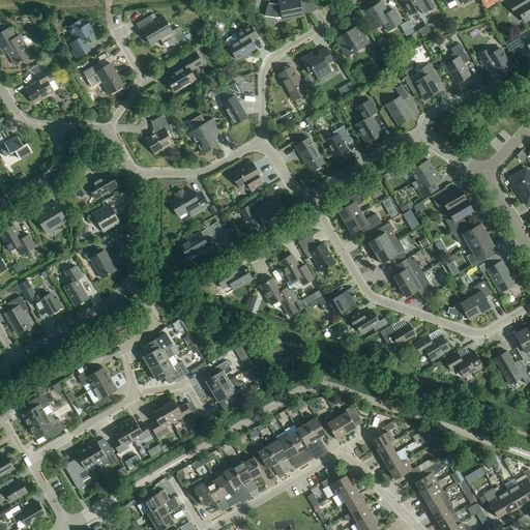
[(278,2),(278,3),(273,4),(269,4),(269,3),(268,3),(264,17),(265,17),(272,18),(281,18),(282,21),(302,17),(302,13),(307,12),(308,15),(319,8),(314,0),(308,0),(304,3),(303,2),(301,1),(299,1),(299,0),(285,0),(286,0),(278,2)]
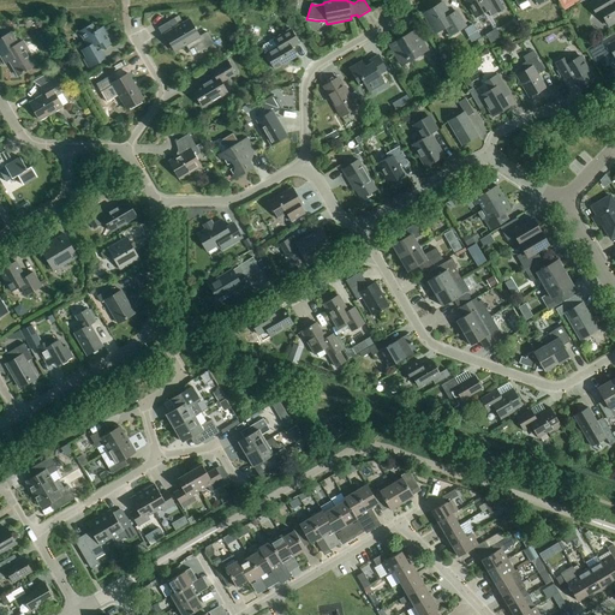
[(465,0),(476,18),(488,12),(490,18),(503,11),(497,0),(465,0)]
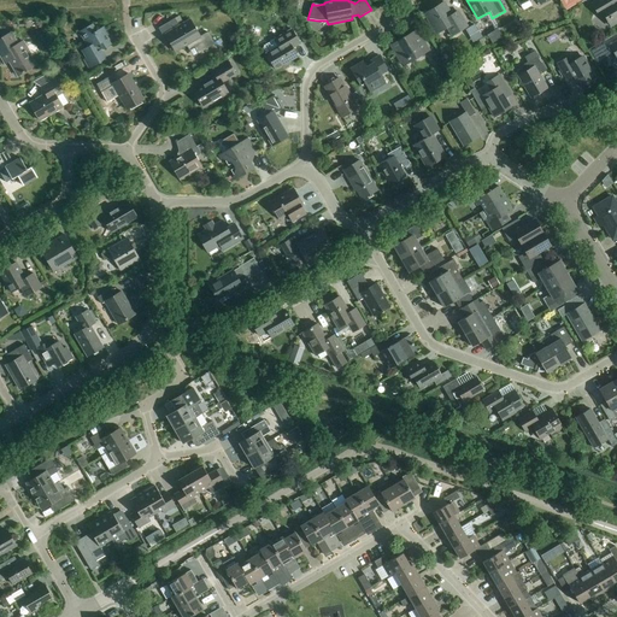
[(616,0),(597,0),(592,4),(599,17),(603,15),(610,27),(616,22),(616,0)]
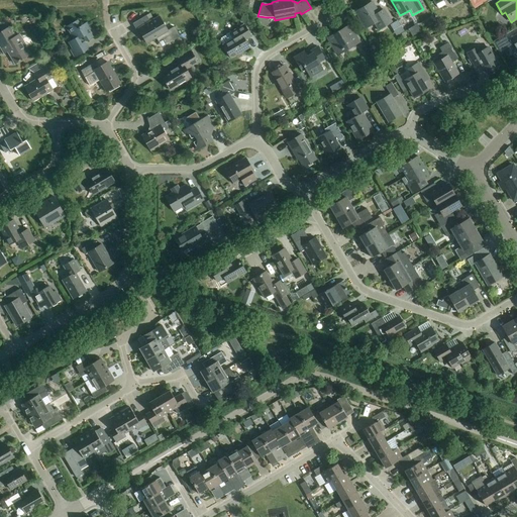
[(366,28),(374,23),(379,30),(391,22),(384,10),(378,14),(372,3),(355,12),(366,28)]
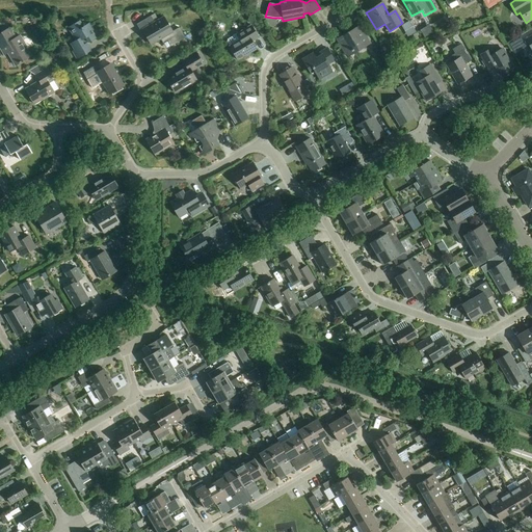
[(160,40),(166,50),(185,38),(179,28),(173,32),(163,17),(154,23),(151,17),(136,25),(140,31),(142,30),(151,46),(160,40)]
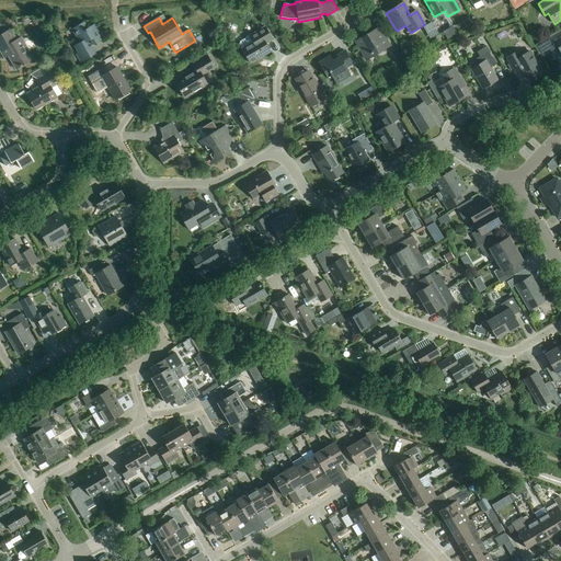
[(96,34),(99,32),(94,24),(87,29),(83,22),(71,30),(80,43),(75,46),(78,53),(76,55),(81,63),(96,54),(92,46),(101,41),(96,34)]
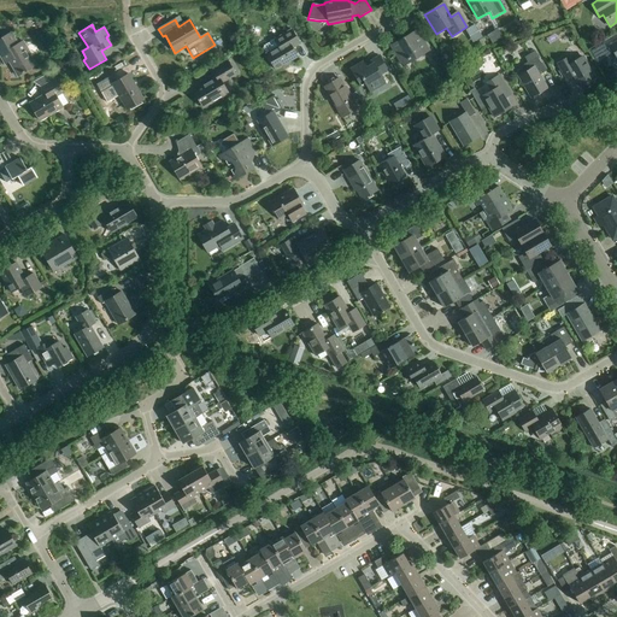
[(465,30),(472,43),(482,37),(475,25),(465,30)]
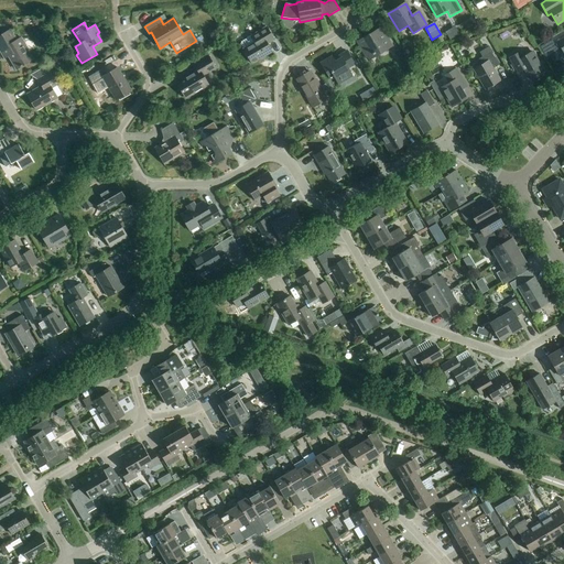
[(452,38),(459,31),(455,25),(447,32),(452,38)]
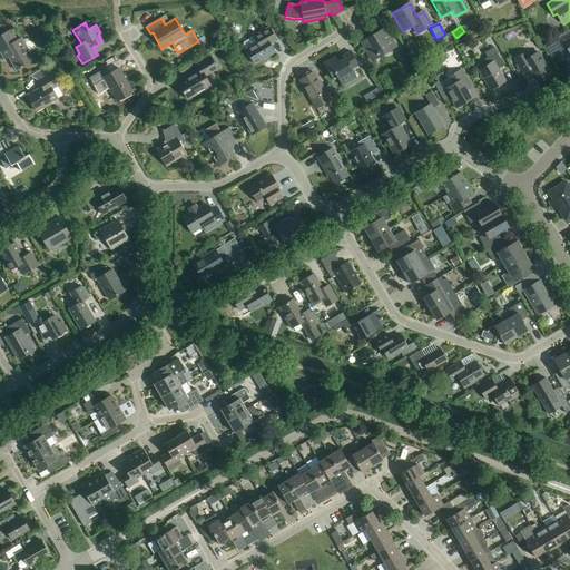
[(275,53),(269,45),(276,41),(268,28),(253,37),(254,37),(244,42),(243,46),(255,66),(275,53)]
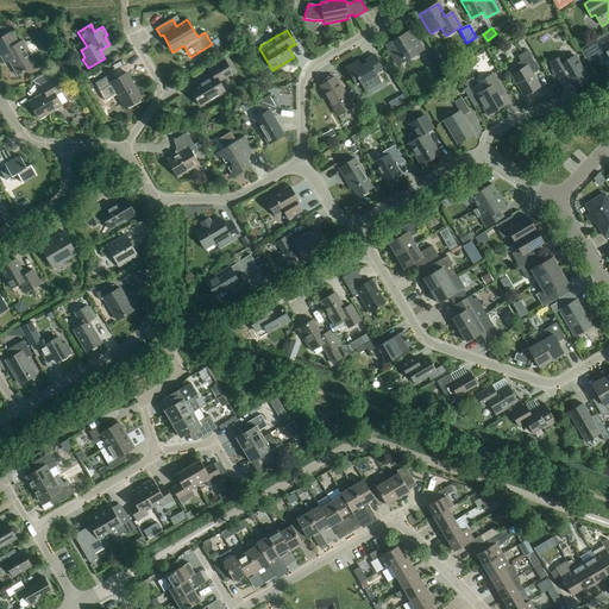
[(384,45),(395,63),(408,56),(409,58),(424,51),(413,32),(400,41),(399,38),(384,45)]
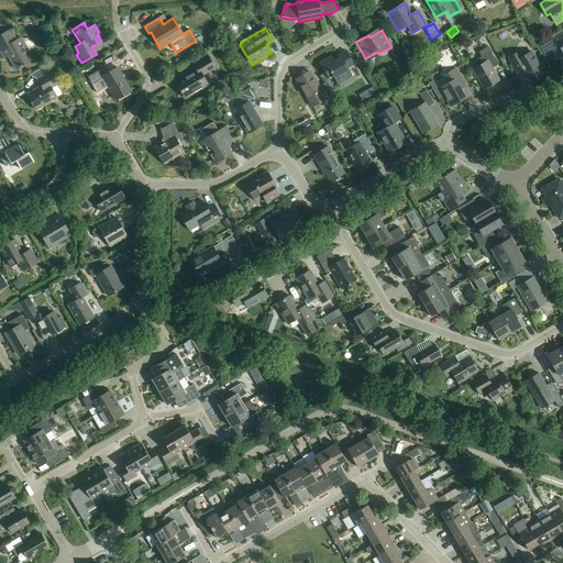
[(8,57),(17,70),(33,61),(25,47),(26,46),(21,39),(17,42),(10,31),(0,36),(0,52),(4,59),(8,57)]
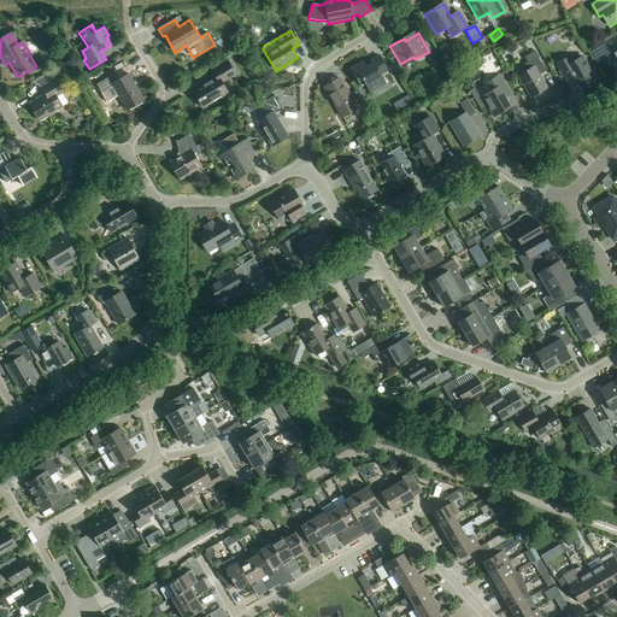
[(547,88),(539,75),(545,71),(534,52),(524,58),(527,63),(523,65),(527,71),(518,76),(521,81),(519,86),(524,87),(530,98),(547,88)]
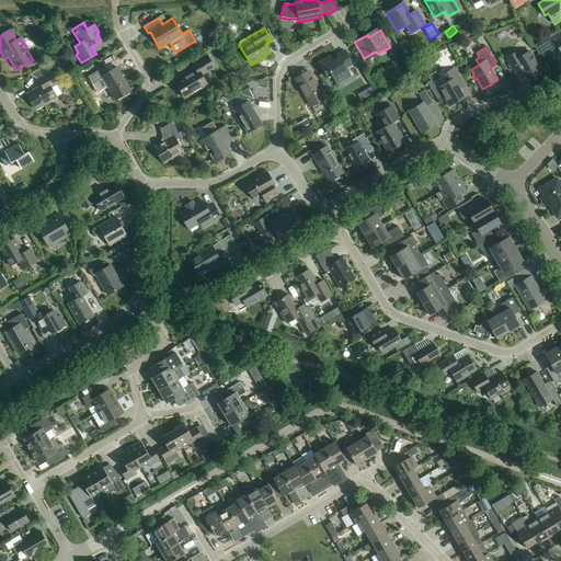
[(331,59),(329,57),(318,64),(328,80),(332,78),(336,84),(350,77),(345,69),(352,65),(344,52),(331,59)]
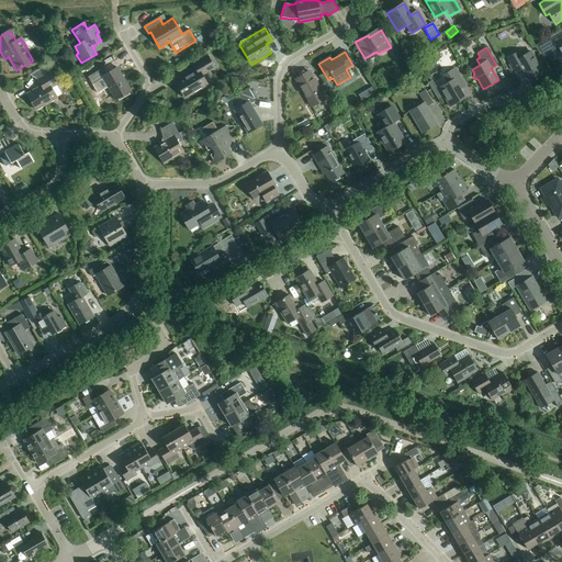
[(516,72),(523,69),(529,80),(543,72),(535,57),(534,58),(529,52),(520,57),(517,52),(507,58),(516,72)]
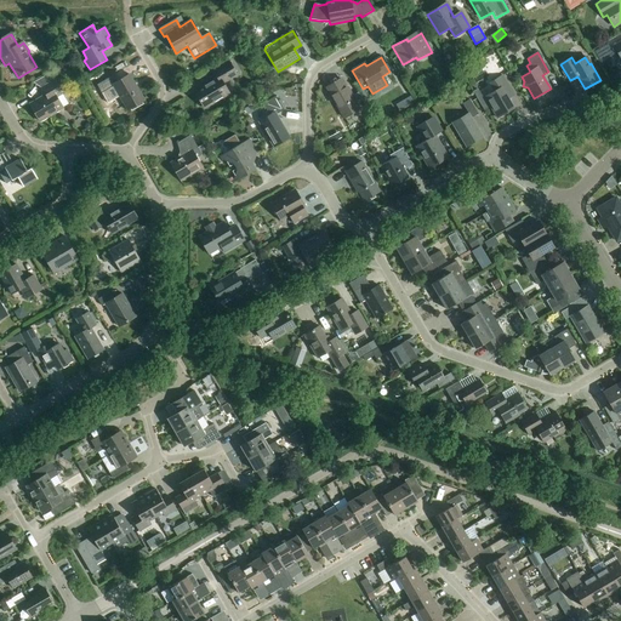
[(194,92),(204,108),(229,93),(223,83),(229,79),(229,80),(237,75),(229,62),(214,72),(217,79),(194,92)]
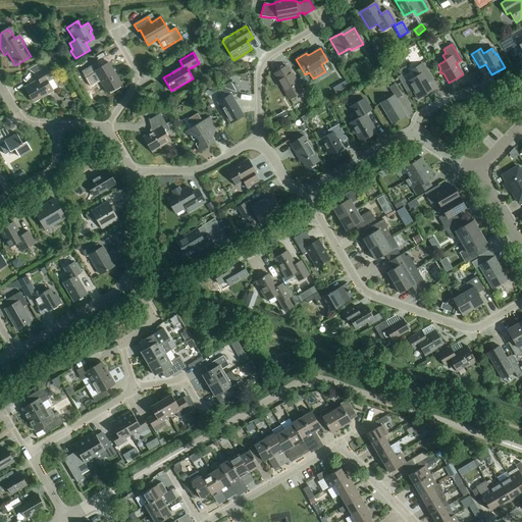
[(95,73),(107,93),(121,85),(109,63),(97,70),(94,64),(82,71),(86,79),(95,73)]
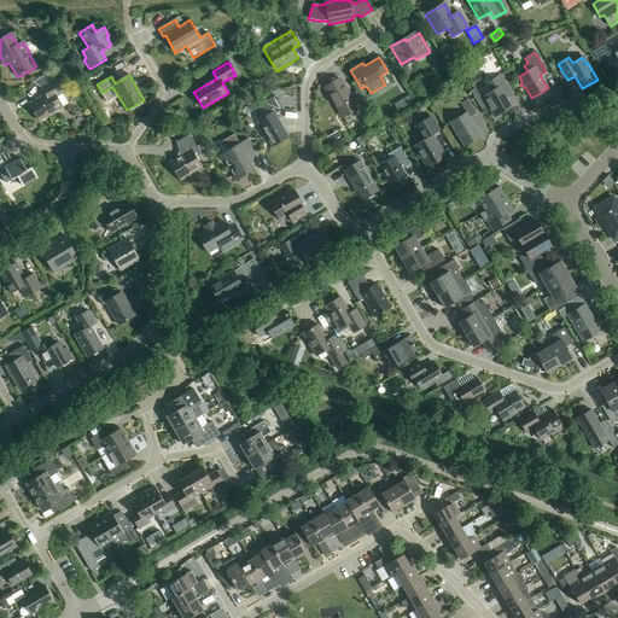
[(488,106),(494,118),(511,109),(499,87),(505,83),(500,75),(487,83),(491,91),(482,97),(483,99),(488,106)]
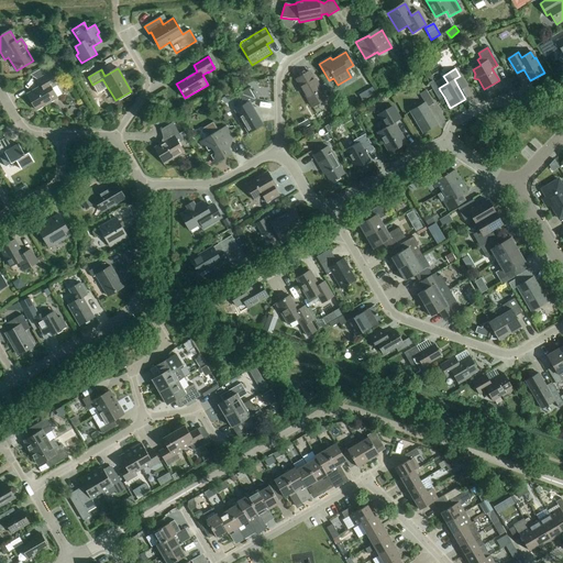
[(324,100),(326,99),(309,72),(296,80),(312,107),(320,102),(320,103),(324,100)]
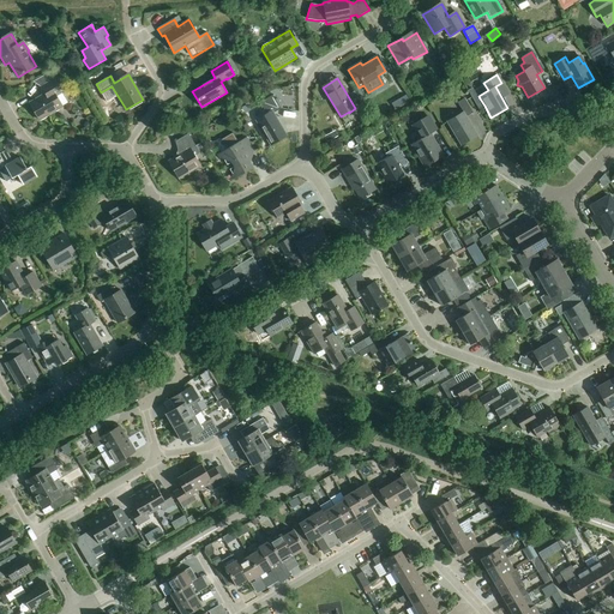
[(29,104),(38,120),(62,107),(56,96),(61,94),(53,80),(41,88),(46,95),(29,104)]
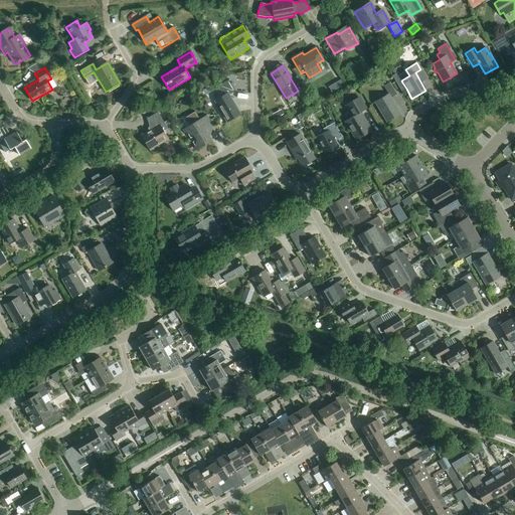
[(214,101),(226,122),(240,114),(229,96),(235,92),(228,79),(217,86),(223,96),(214,101)]
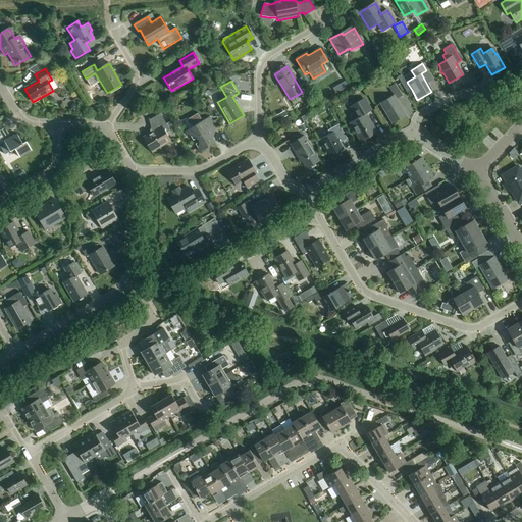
[(412,90),(408,84),(403,87),(407,93),(412,90)]
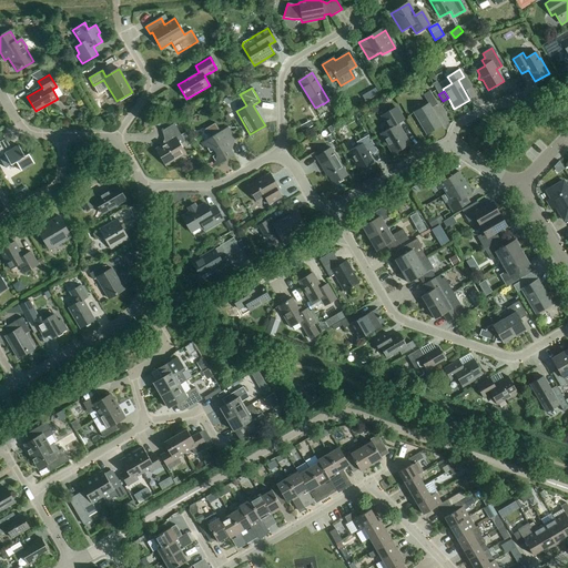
[(423,95),(428,104),(414,113),(426,134),(442,125),(430,109),(437,105),(428,92),(423,95)]
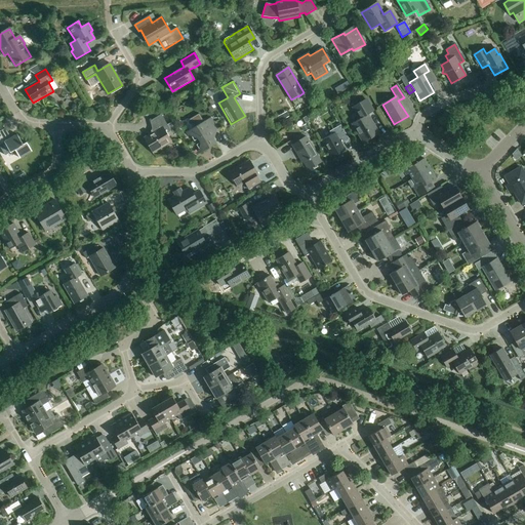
[(353,124),(364,143),(377,134),(367,115),(372,112),(365,99),(353,107),(360,120),(353,124)]
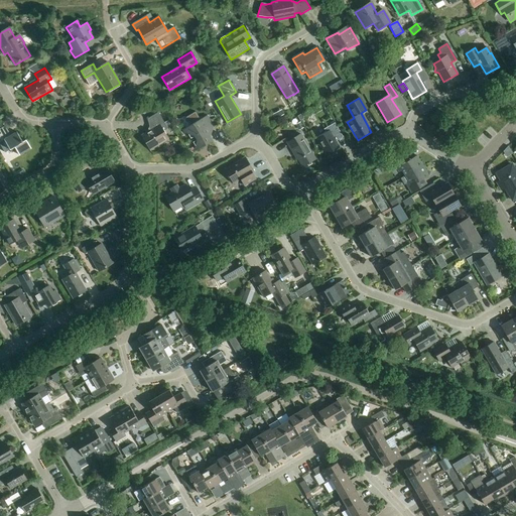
[(185,118),(190,125),(182,130),(184,134),(188,135),(190,139),(195,137),(197,140),(192,143),(196,147),(195,150),(196,152),(213,141),(207,132),(214,128),(207,116),(200,120),(196,112),(185,118)]
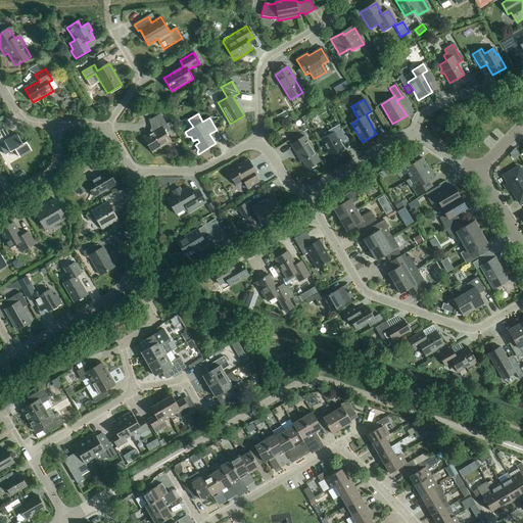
[(149,121),(152,133),(143,138),(151,152),(171,141),(165,133),(170,131),(160,114),(149,121)]
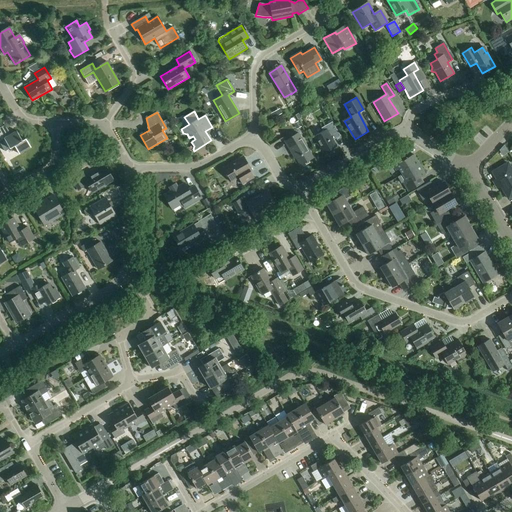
[(332,141),(340,136),(332,122),(321,128),(323,132),(314,137),(324,154),(336,147),(332,141)]
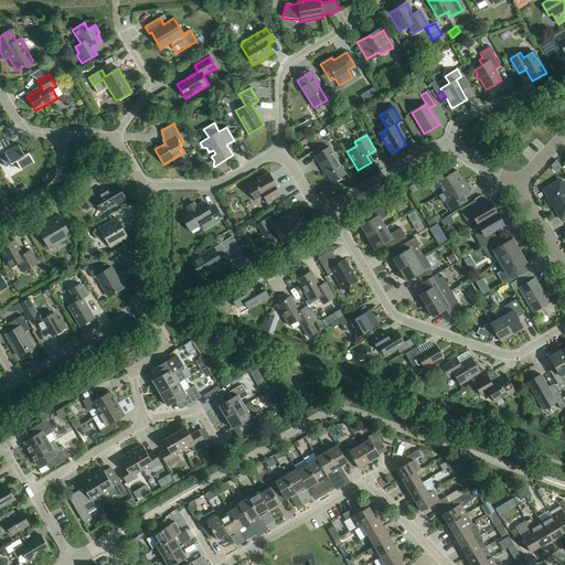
[(19,145),(10,150),(8,146),(10,145),(6,138),(0,141),(0,158),(6,168),(11,164),(16,161),(21,171),(34,163),(29,153),(24,156),(19,145)]
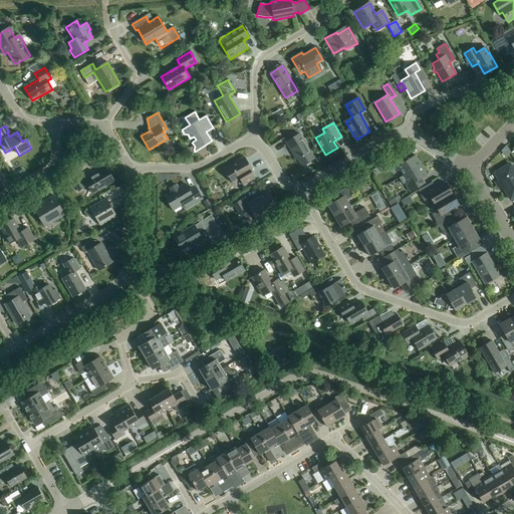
[(293,156),(295,156),(301,166),(314,159),(299,134),(285,142),(293,156)]
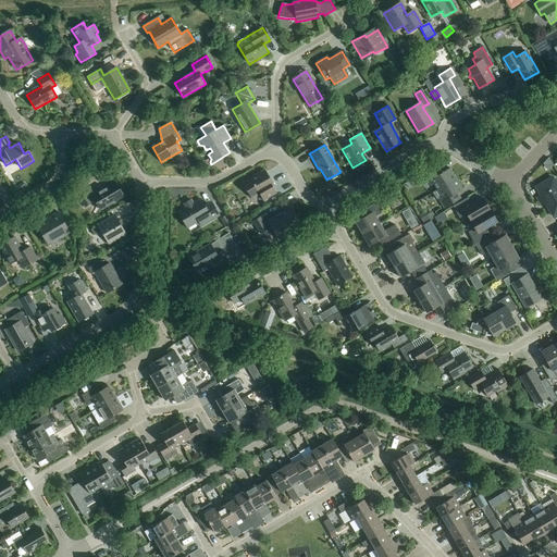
[(434,184),(437,190),(456,180),(449,168),(440,174),(436,169),(424,175),(431,186),(434,184)]
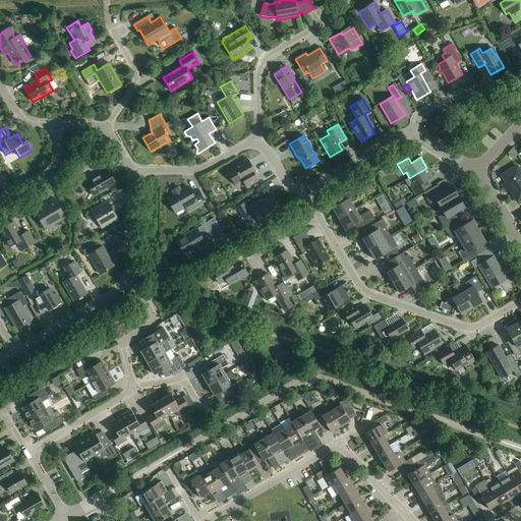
[(254,175),(256,174),(247,159),(227,171),(235,186),(242,181),(246,188),(258,181),(254,175)]
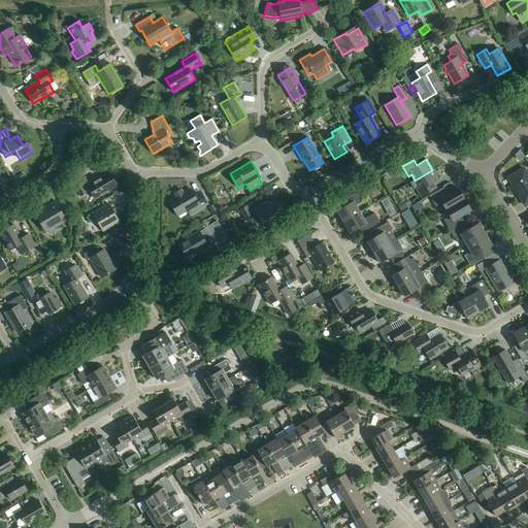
[(509,182),(512,185),(508,187),(512,193),(515,194),(517,193),(524,205),(527,203),(527,204),(527,175),(524,168),(510,175),(509,182)]
